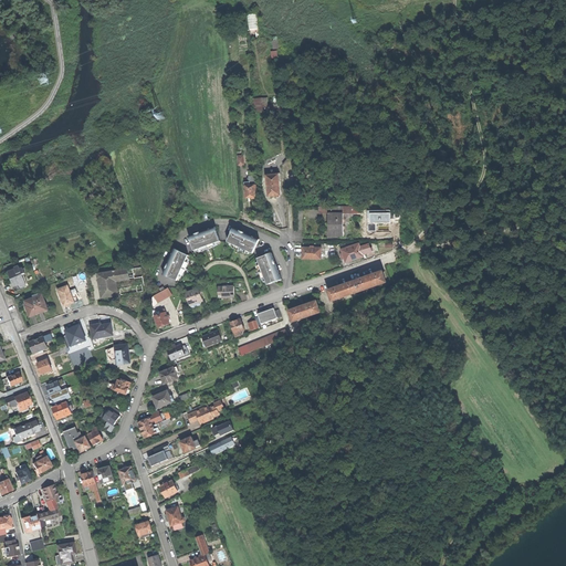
[(249,14),(250,30),(260,29),(259,13),(249,14)]
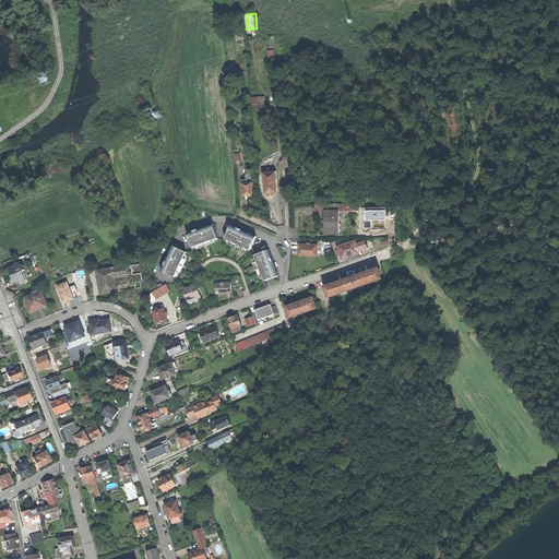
[(252,111),(265,110),(264,104),(264,96),(251,97),(251,103),(250,103),(250,109),(252,109),(252,111)]
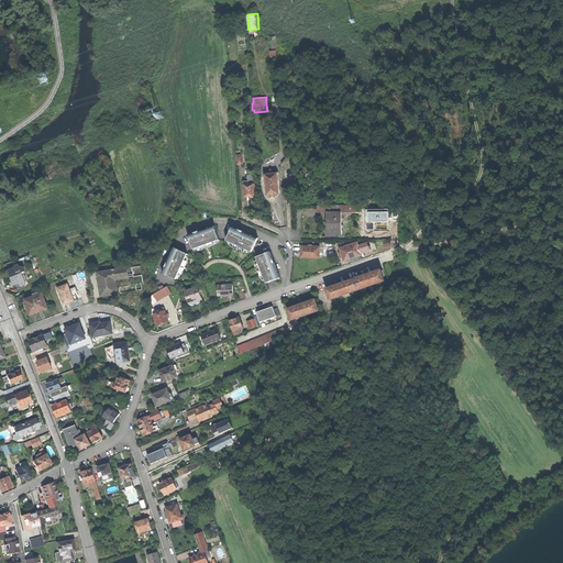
[(278,196),(279,194),(277,174),(274,174),(268,174),(266,174),(267,186),(267,190),(267,195),(272,195),(274,195),(275,196),(278,196)]
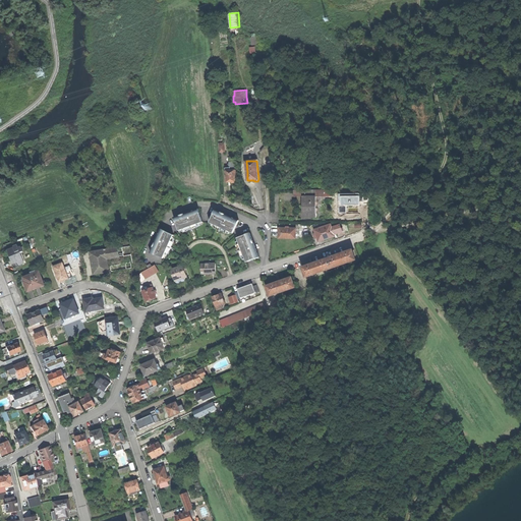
[(236,181),(236,170),(230,170),(226,171),(227,182),(229,182),(231,182),(232,183),(235,183),(235,181),(236,181)]
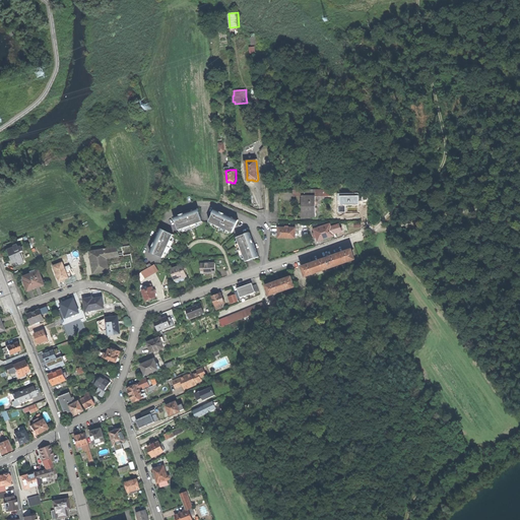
[(315,196),(305,196),(304,196),(304,201),(304,205),(305,210),(303,210),(303,217),(316,217),(315,196)]
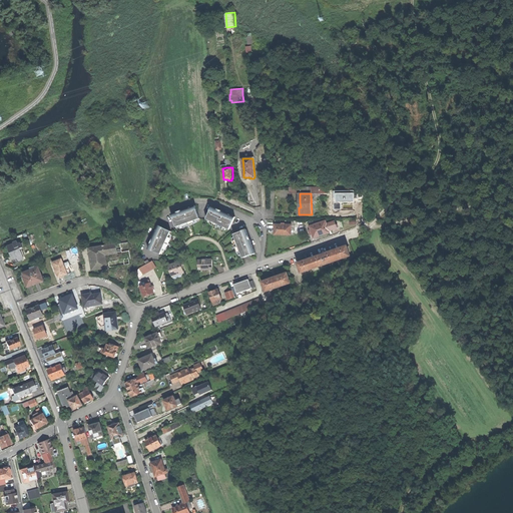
[(179,226),(184,224),(184,226),(192,223),(192,221),(196,219),(199,218),(195,206),(188,208),(171,214),(176,227),(179,226)]
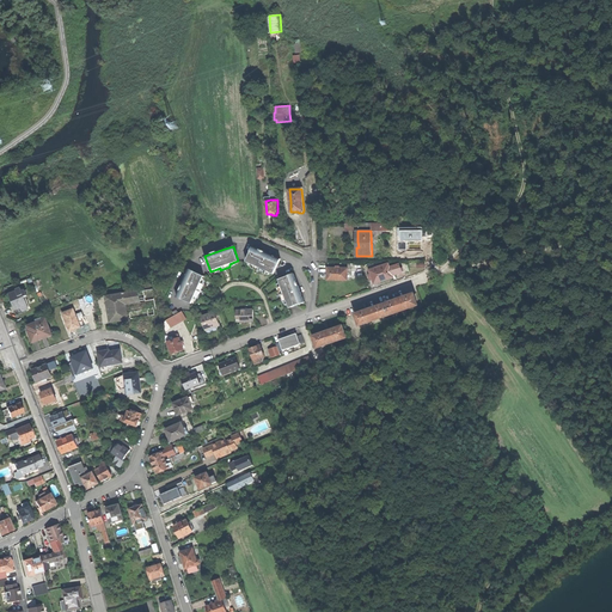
[(254,246),(246,262),(250,263),(255,265),(254,269),(263,273),(264,270),(270,273),(274,274),(281,259),(273,256),(254,246)]
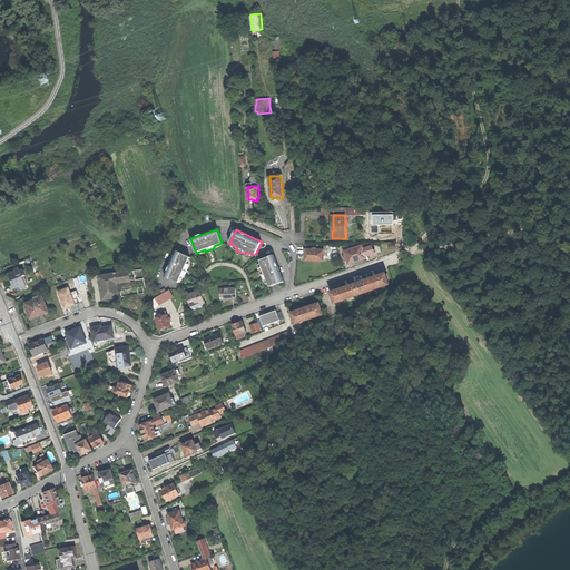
[(256,257),(255,255),(252,254),(251,256),(245,254),(236,251),(232,247),(233,245),(229,244),(226,244),(222,243),(223,245),(219,246),(214,248),(205,252),(200,254),(199,252),(196,253),(195,255),(207,268),(212,264),(217,262),(216,261),(220,259),(226,259),(226,262),(232,263),(236,265),(239,266),(242,267),(243,268),(256,257)]
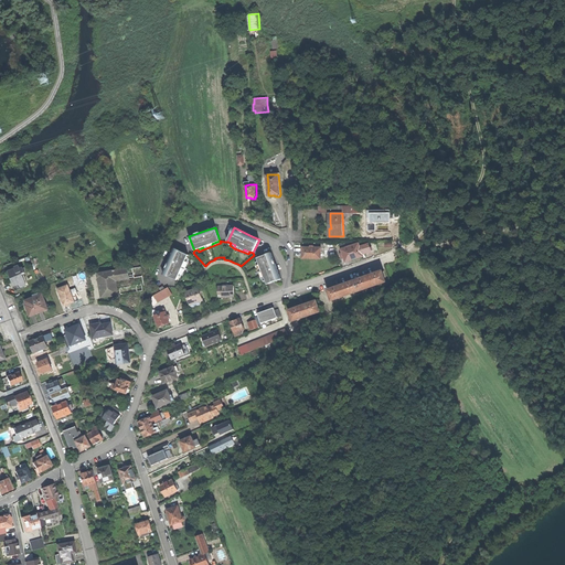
[(363,256),(363,254),(365,254),(365,253),(371,251),(369,244),(360,247),(359,243),(352,245),(341,249),(342,253),(343,258),(345,263),(363,256)]
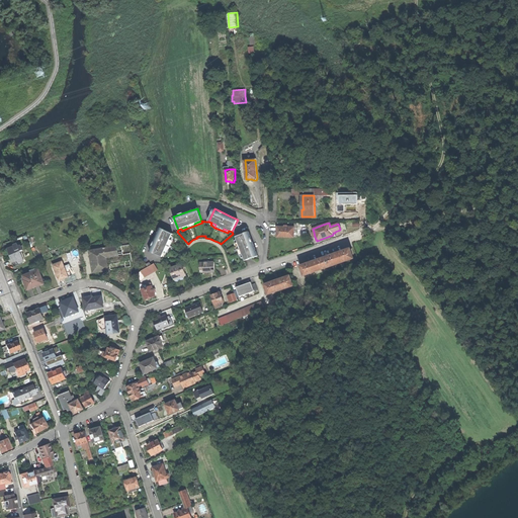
[(277,237),(293,237),(294,228),(285,227),(277,227),(277,237)]
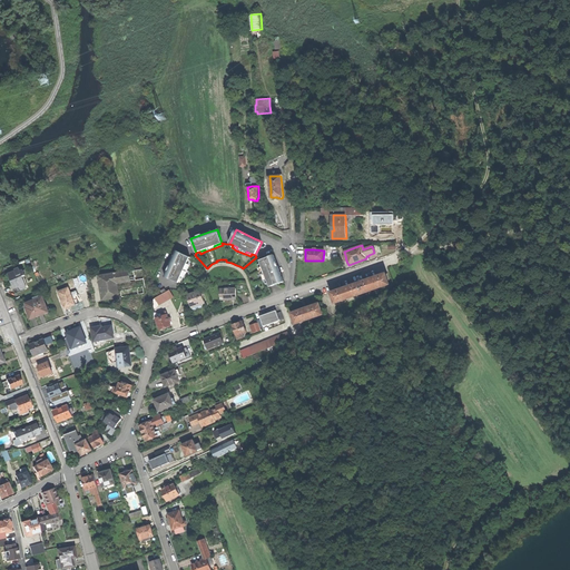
[(179,279),(183,274),(185,276),(189,266),(187,265),(188,261),(190,257),(176,251),(174,257),(165,276),(178,283),(179,279)]
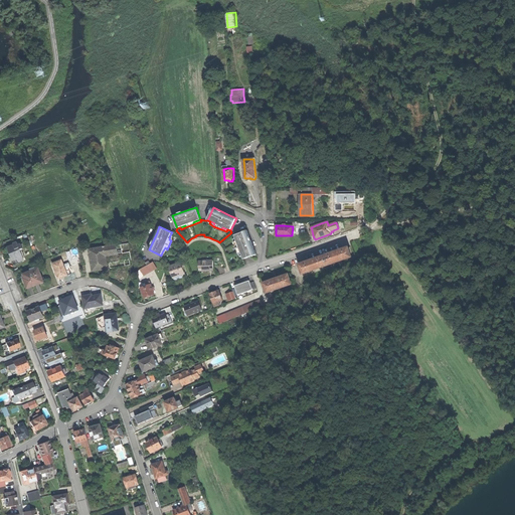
[(243,259),(256,254),(252,243),(247,230),(234,235),(235,238),(237,243),(235,244),(238,252),(240,251),(242,256),(243,259)]
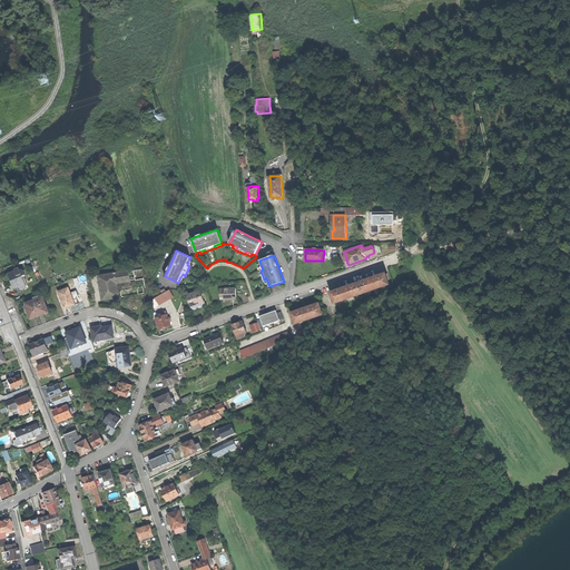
[(21,290),(27,287),(26,284),(22,277),(26,276),(23,271),(20,272),(19,268),(16,269),(17,271),(9,274),(11,278),(15,288),(20,286),(21,290)]
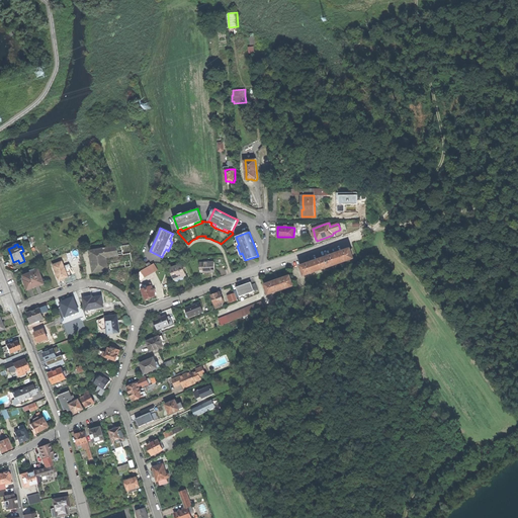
[(117,247),(105,249),(104,249),(90,251),(91,260),(93,272),(108,269),(106,257),(118,255),(117,247)]
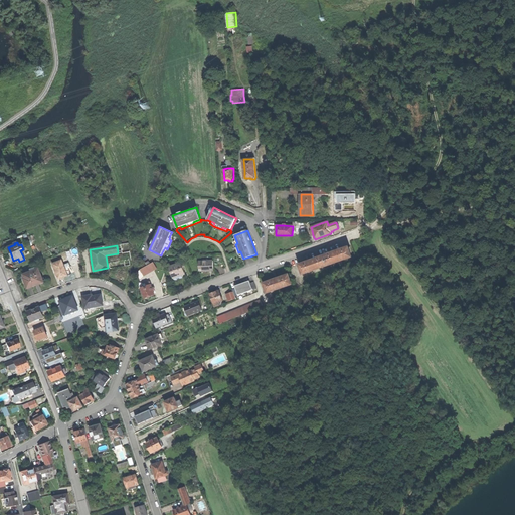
[(335,252),(324,256),(327,266),(352,256),(348,247),(338,251),(338,250),(336,250),(334,251),(335,252)]
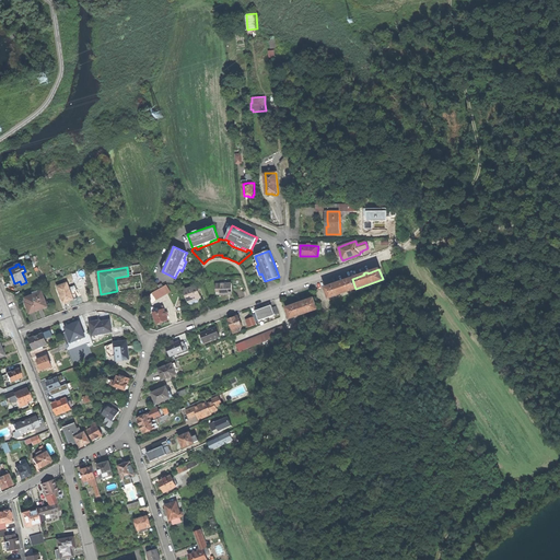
[(325,288),(329,298),(356,289),(352,279),(341,282),(340,281),(338,282),(337,282),(337,283),(325,288)]
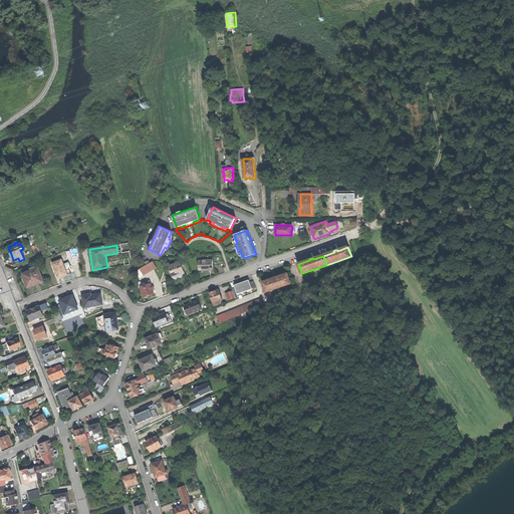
[(58,278),(67,275),(65,268),(63,264),(62,260),(53,263),(57,273),(58,278)]
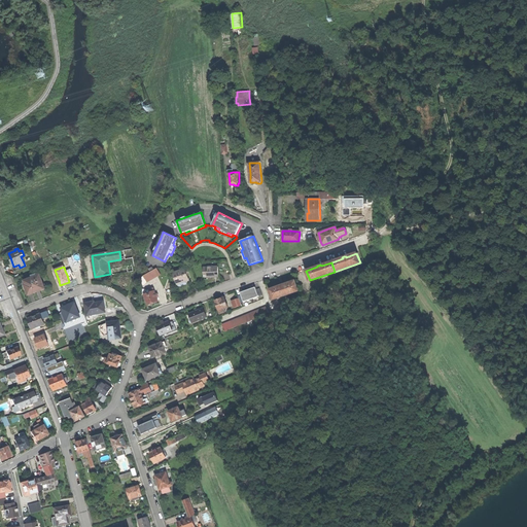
[(215,277),(218,277),(218,267),(213,268),(204,268),(204,274),(207,274),(207,278),(215,277)]
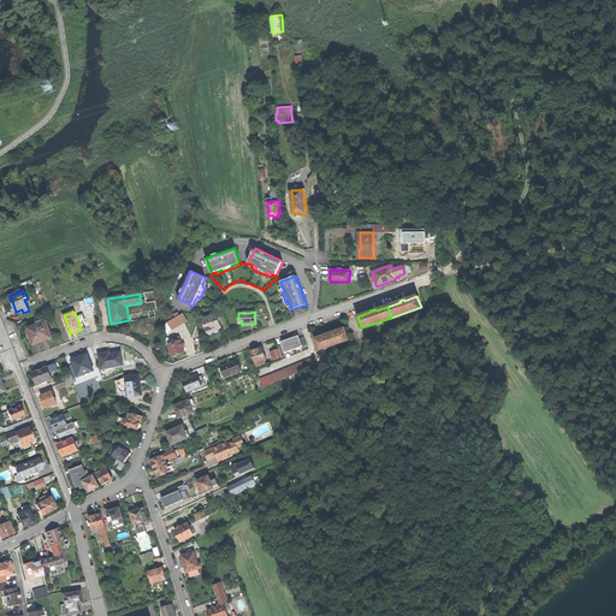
[(167,323),(172,330),(184,323),(187,321),(183,314),(167,323)]
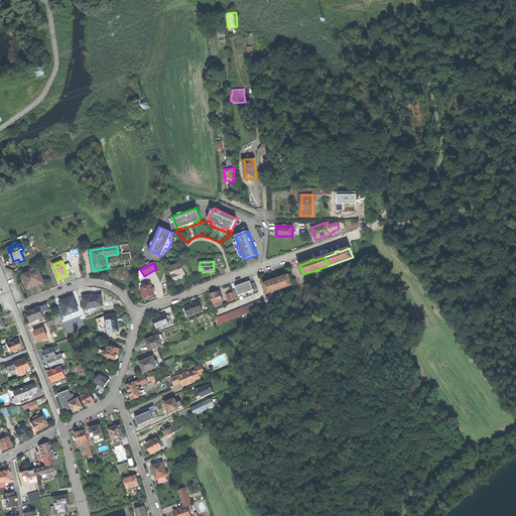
[(181,275),(185,274),(182,267),(181,264),(169,268),(172,277),(181,275)]
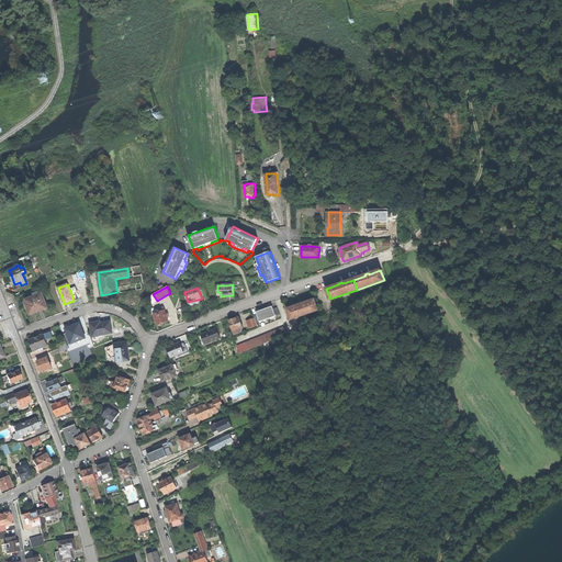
[(43,293),(40,294),(34,296),(26,299),(27,301),(27,302),(25,303),(30,315),(48,307),(43,293)]
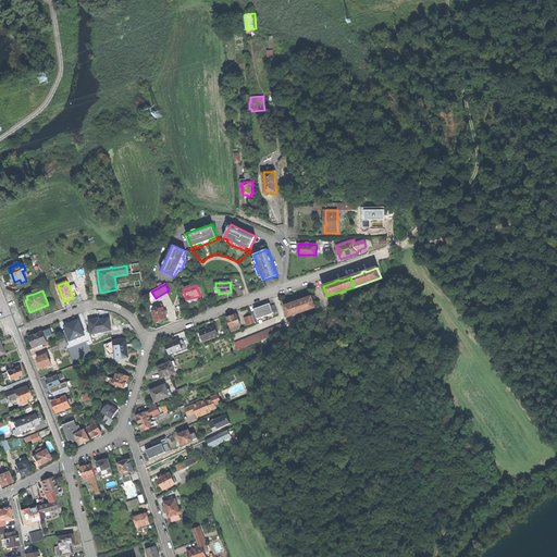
[(296,302),(285,307),(288,317),(294,314),(316,307),(311,297),(299,301),(299,300),(298,301),(296,301),(296,302)]
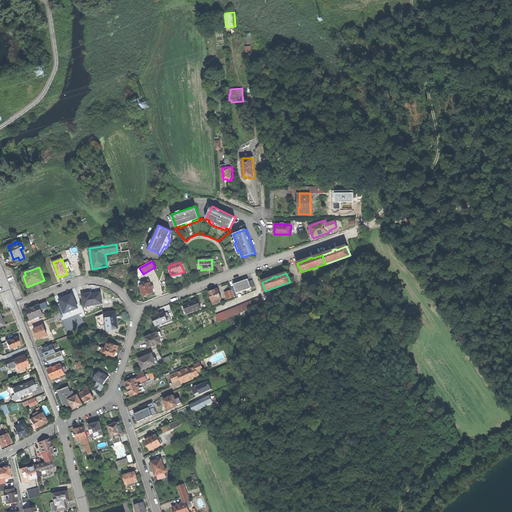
[(245,280),(241,281),(244,291),(251,288),(249,281),(248,279),(245,280)]
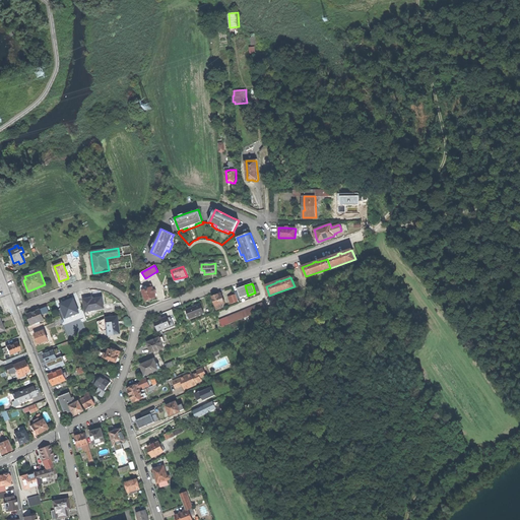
[(146,302),(156,298),(154,294),(153,290),(151,284),(147,285),(148,288),(142,290),(146,302)]
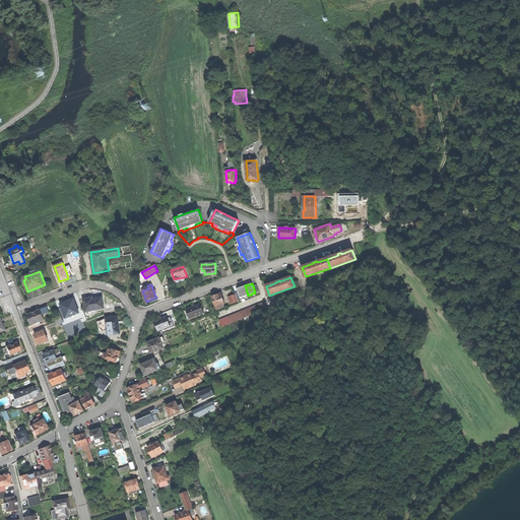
[(241,298),(248,296),(245,285),(240,287),(237,288),(238,291),(241,298)]
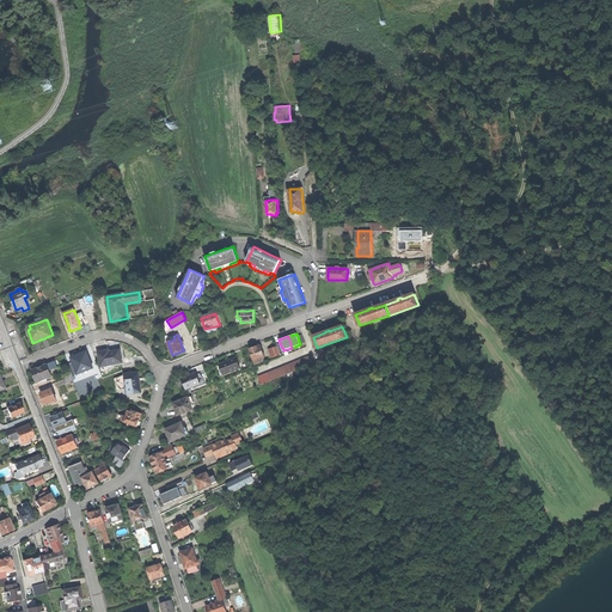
[(250,349),(255,361),(262,359),(265,357),(261,346),(259,346),(257,347),(250,349)]
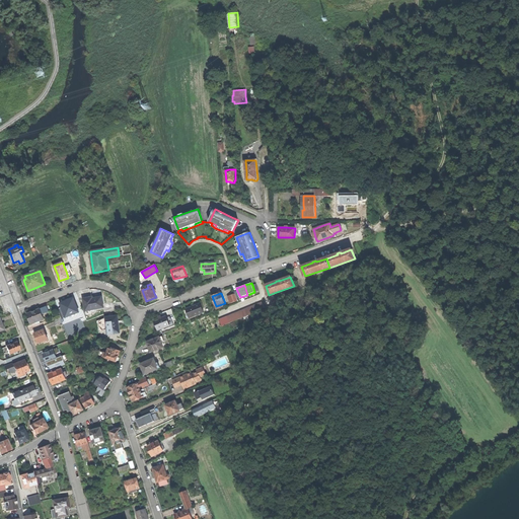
[(228,297),(230,303),(237,301),(236,299),(235,294),(234,295),(228,297)]
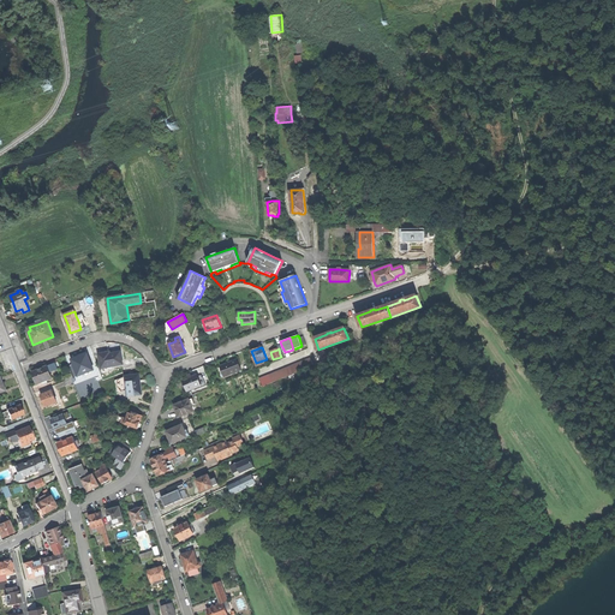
[(71,366),(75,376),(95,369),(88,352),(79,356),(81,358),(77,359),(73,360),(76,365),(71,366)]
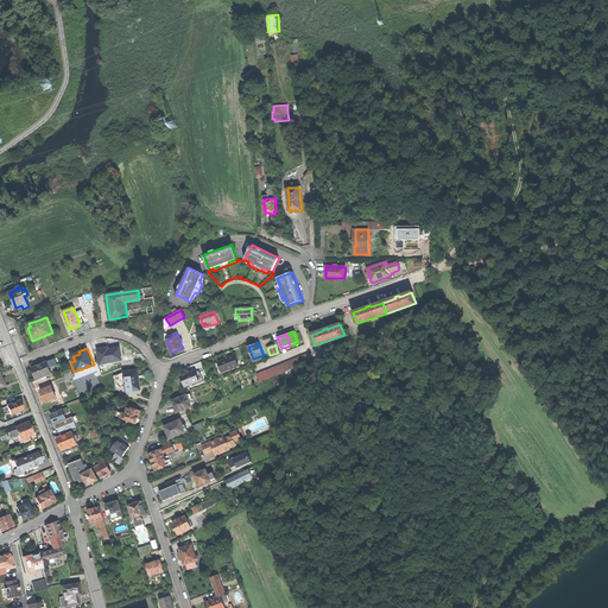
[(101,365),(121,360),(119,348),(109,350),(108,348),(108,349),(97,350),(101,365)]
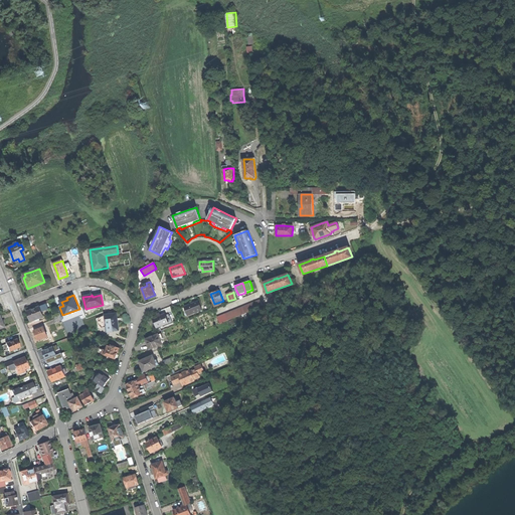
[(217,318),(220,325),(249,312),(263,307),(260,300),(217,318)]
